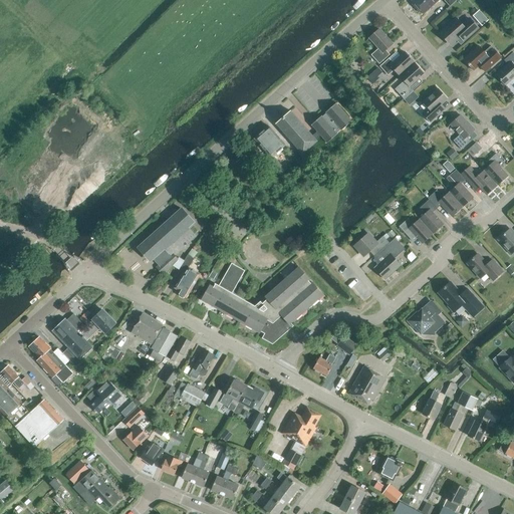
[(423,14),(439,0),(413,0),(412,2),(423,14)]
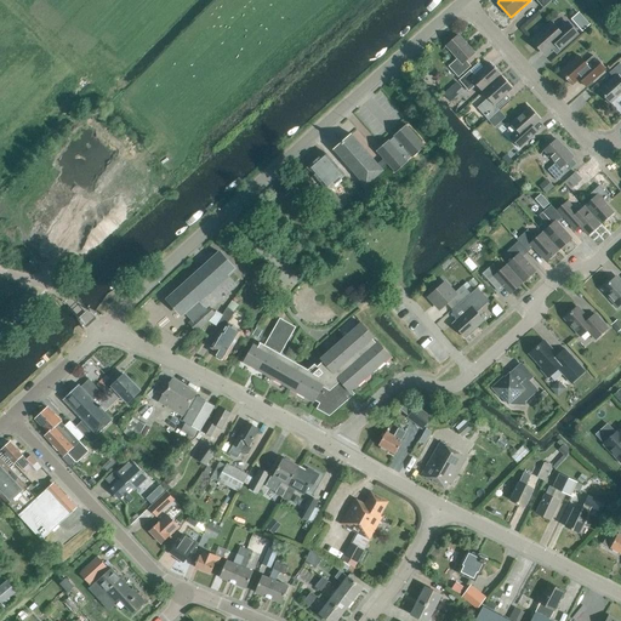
[(577,15),(570,21),(581,33),(588,27),(577,15)]
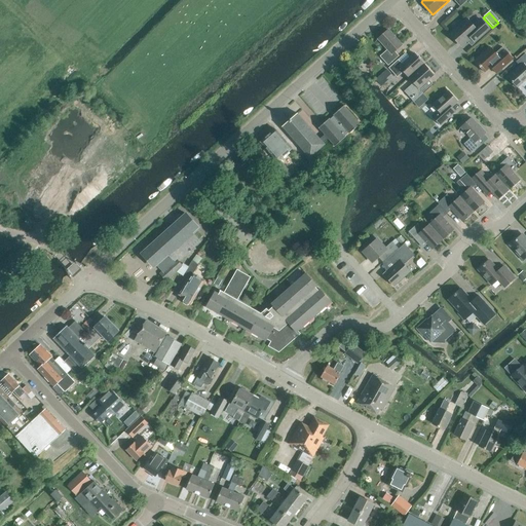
[(488,29),(480,20),(473,27),(466,21),(450,35),(460,46),(467,40),(472,45),(475,42),(474,41),(488,29)]
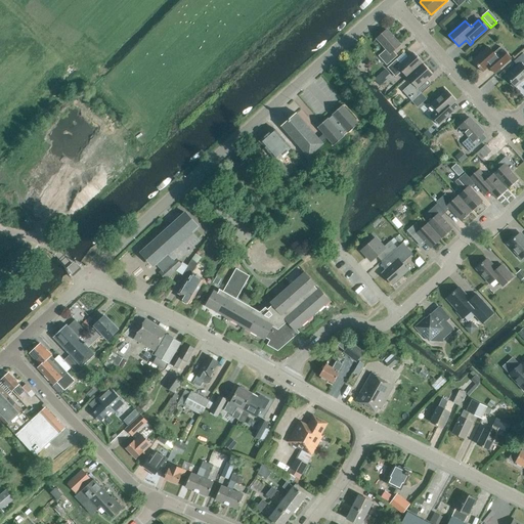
[(386,66),(397,56),(393,52),(400,45),(386,31),(376,39),(386,50),(378,56),(386,66)]
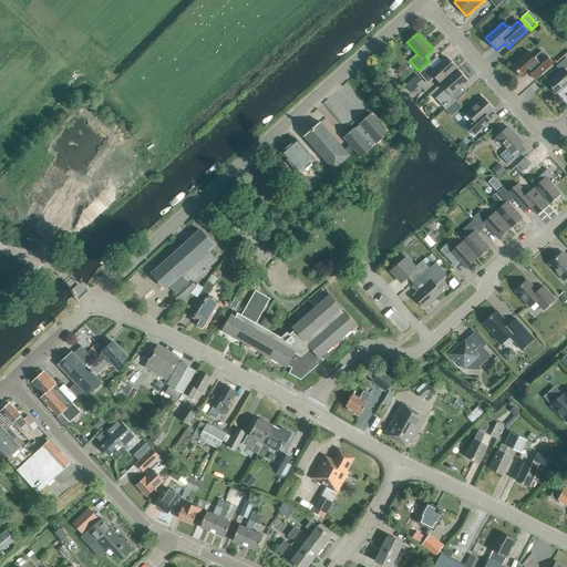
[(534,58),(527,51),(511,66),(522,79),(528,73),(535,80),(553,64),(542,51),(534,58)]
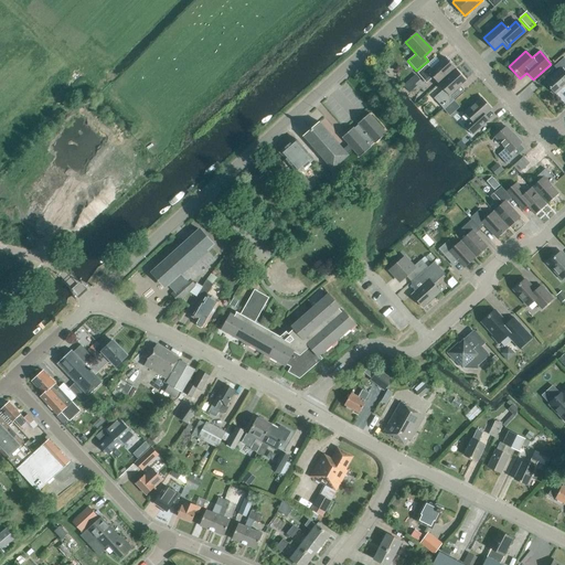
[(438,84),(455,68),(445,57),(432,70),(427,65),(417,74),(426,84),(433,77),(438,84)]
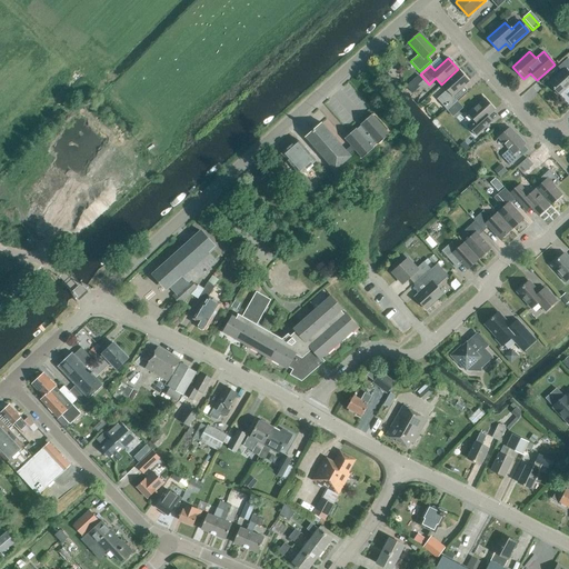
[(559,96),(568,86),(568,60),(568,59),(558,68),(562,72),(549,85),(559,96)]
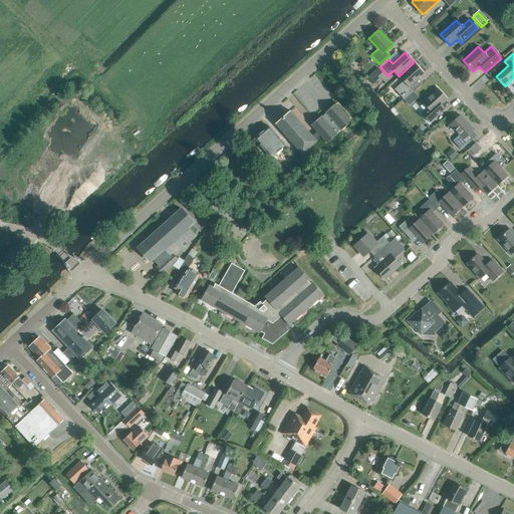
[(404,99),(423,82),(419,78),(423,73),(415,63),(400,77),(404,81),(395,89),(404,99)]
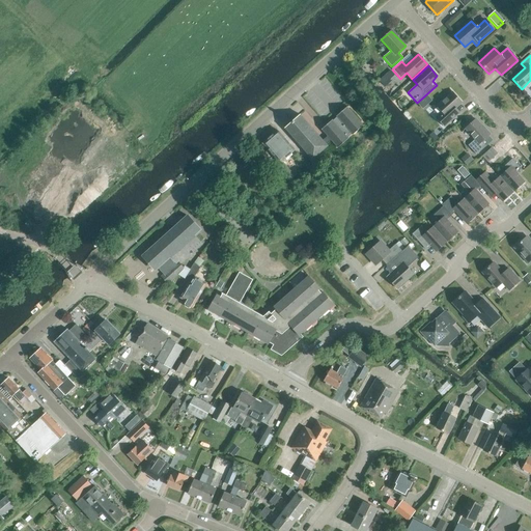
[(390,71),(385,76),(389,80),(394,76),(390,71)]
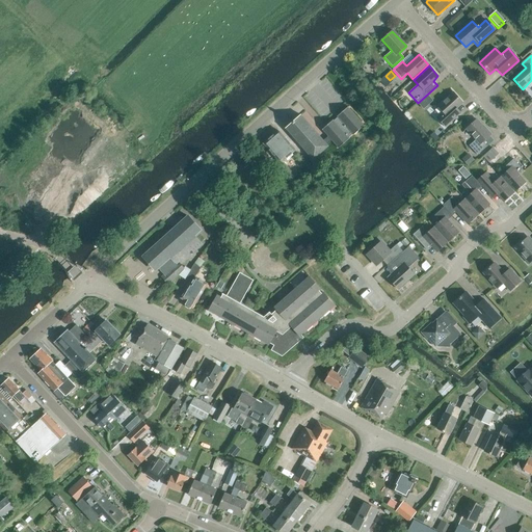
[(445,128),(454,120),(460,113),(456,109),(462,103),(453,92),(437,107),(443,112),(436,118),(445,128)]
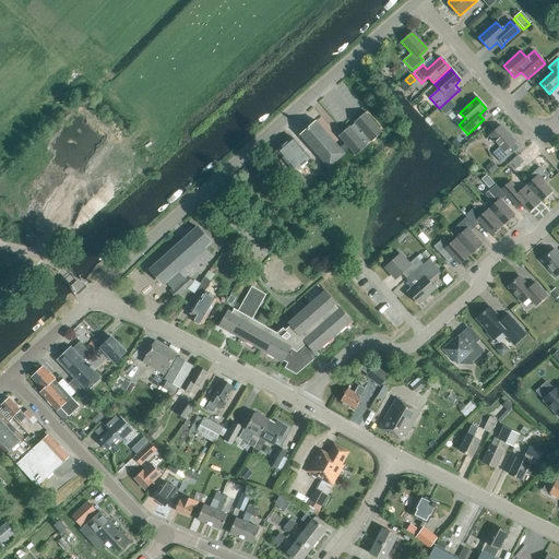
[(355,156),(382,132),(366,113),(337,137),(339,137),(345,143),(340,149),(316,121),(314,121),(300,134),(299,134),(300,135),(329,168),(344,154),(342,152),(348,147),(355,155),(355,156)]
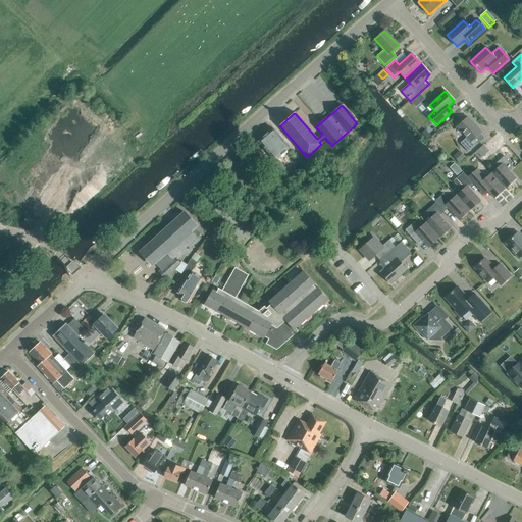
[(474,125),(467,117),(457,126),(467,138),(460,144),(468,152),(477,144),(473,140),(481,133),(475,125),(474,125)]
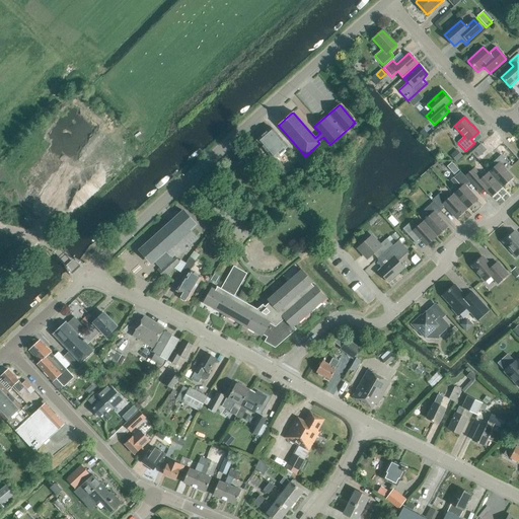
[(284,168),(276,158),(288,147),(271,128),(256,141),(274,159),(276,162),(272,165),(282,177),(289,171),(286,167),(284,168)]
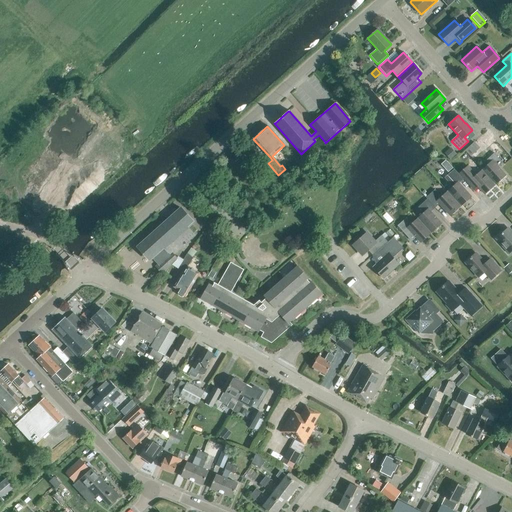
[(419,137),(422,134),(417,128),(413,131),(419,137)]
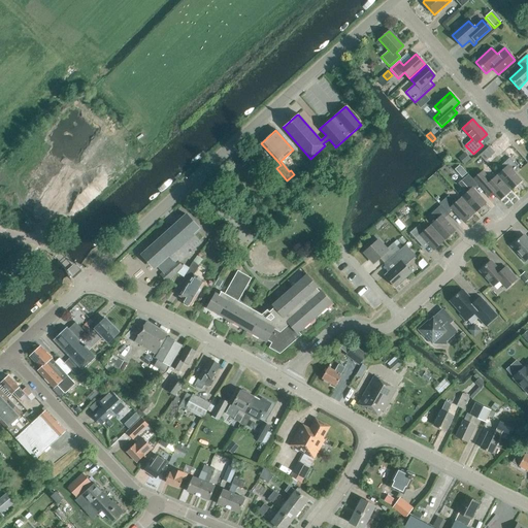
[(106,135),(101,140),(101,139),(79,157),(90,168),(97,162),(99,165),(106,159),(105,158),(111,152),(108,147),(113,143),(106,135)]
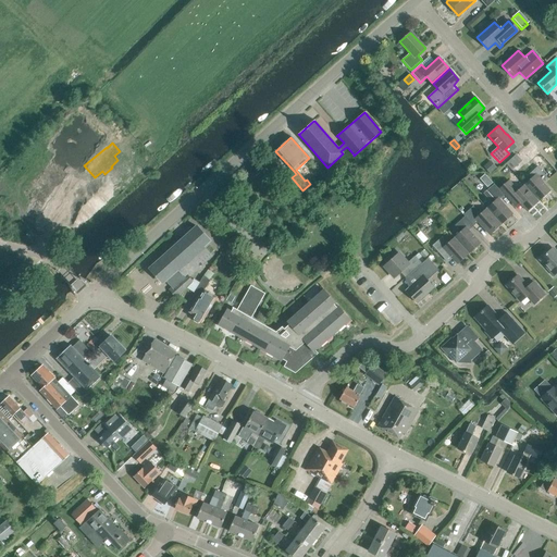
[(511,171),(521,161),(516,155),(505,164),(511,171)]
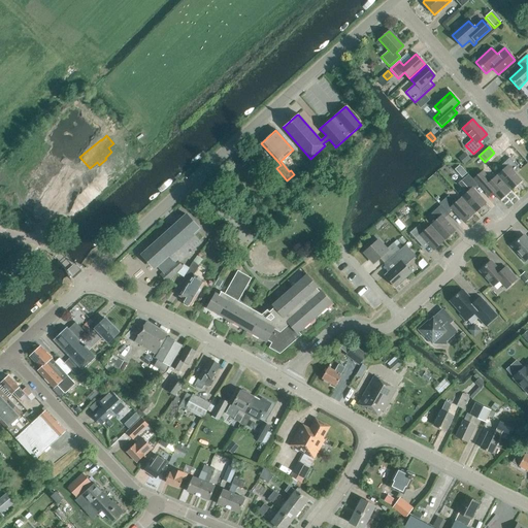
[(43,217),(75,171),(47,153),(26,183),(36,190),(26,204),(43,217)]
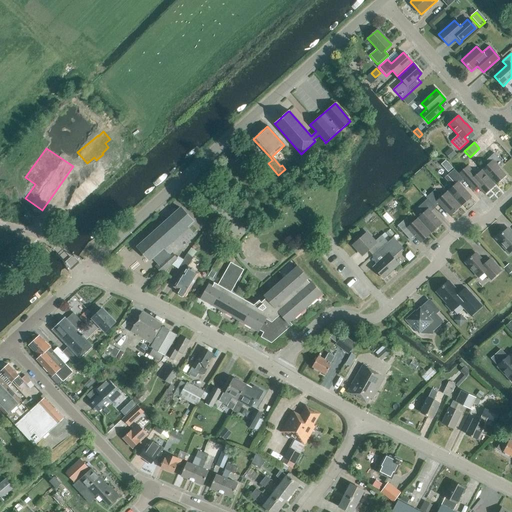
[(456,154),(450,148),(444,153),(450,160),(456,154)]
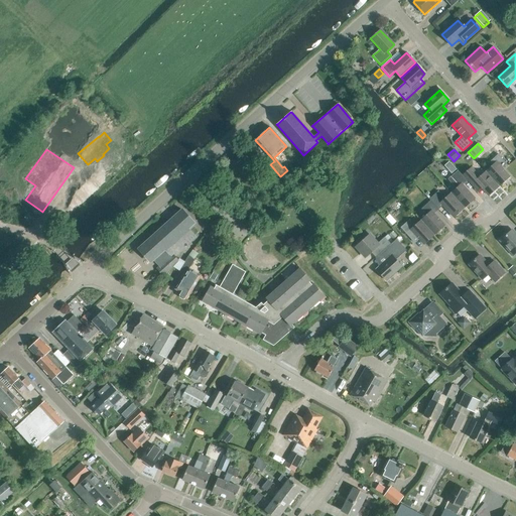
[(499,186),(509,177),(502,168),(506,164),(498,154),(489,162),(492,165),(486,171),(499,186)]
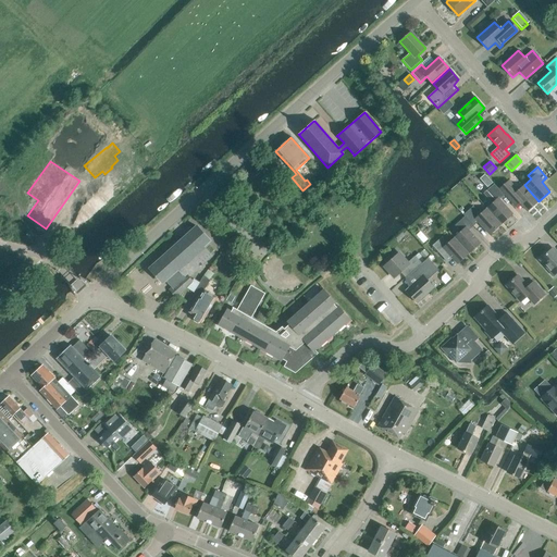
[(523,186),(518,192),(508,181),(498,189),(504,196),(515,208),(520,203),(527,212),(537,202),(523,186)]
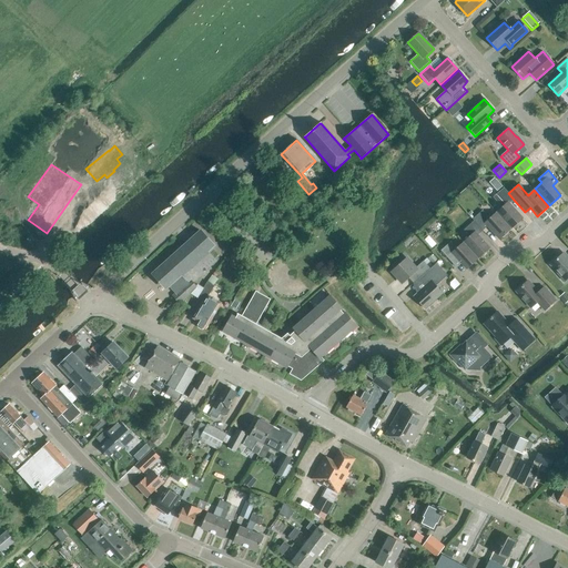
[(514,200),(508,193),(504,188),(493,198),(501,208),(497,212),(511,229),(523,219),(509,204),(514,200)]
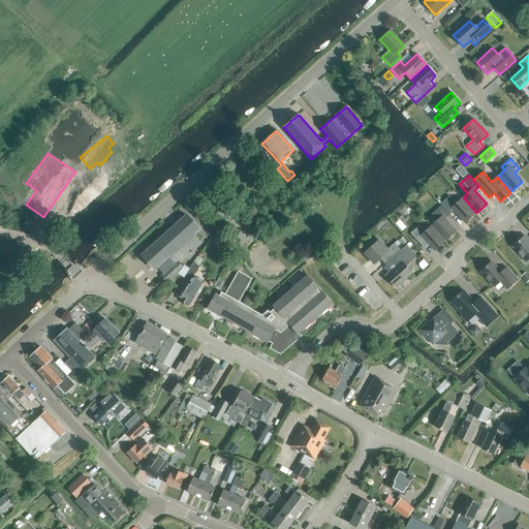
[(441,206),(449,215),(454,211),(465,223),(475,214),(461,198),(456,204),(448,196),(440,205),(441,206)]
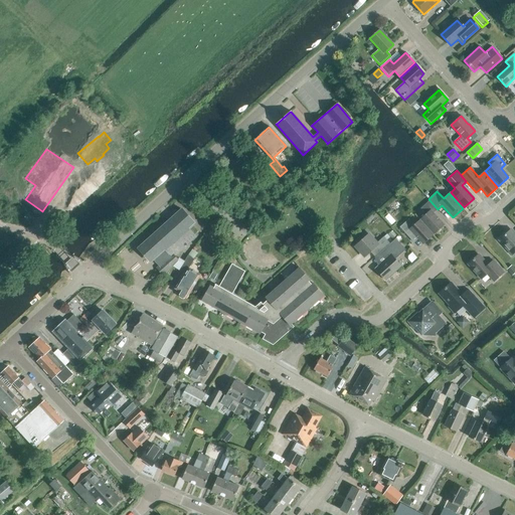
[(433,213),(438,209),(430,200),(420,208),(425,214),(420,219),(434,234),(444,225),(433,213)]
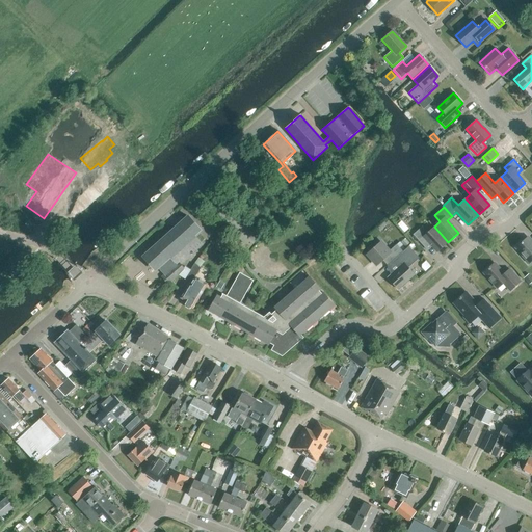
[(201,231),(188,216),(183,220),(181,217),(173,224),(176,228),(143,257),(156,270),(158,268),(164,275),(162,277),(168,285),(179,275),(185,280),(191,283),(190,286),(188,285),(181,298),(185,301),(184,303),(192,309),(202,293),(207,284),(195,277),(201,268),(194,264),(190,270),(185,267),(184,269),(180,265),(202,244),(194,236),(201,231)]
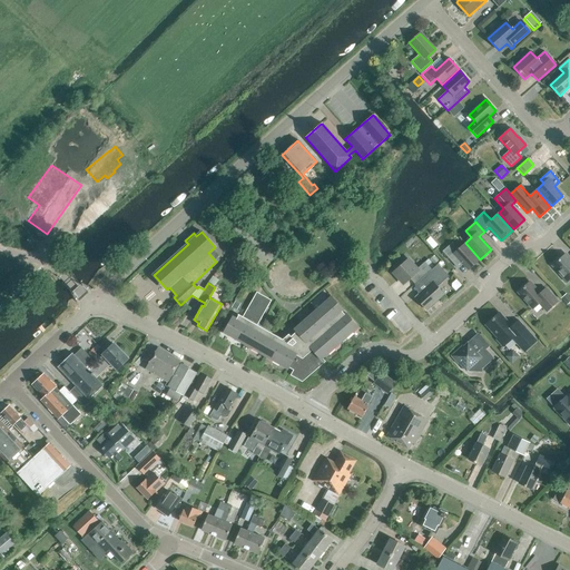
[(458,249),(452,243),(442,252),(451,262),(457,257),(468,271),(479,261),(464,244),(458,249)]
